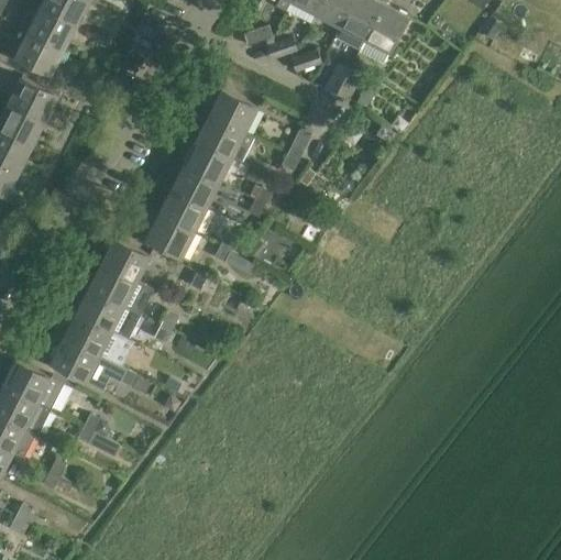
[(43,0),(40,8),(76,26),(88,1),(85,0),(43,0)]
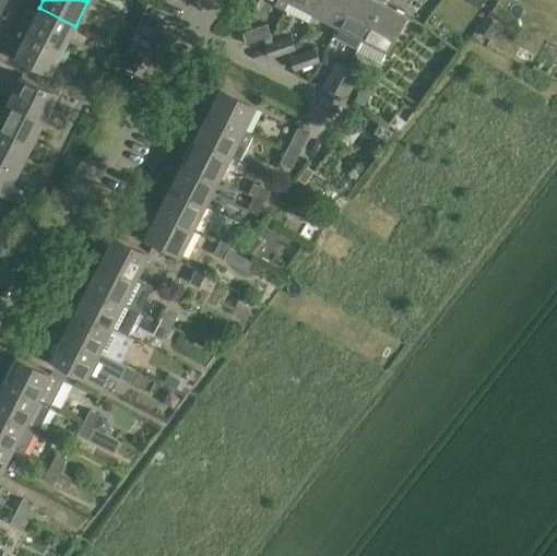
[(276,0),(273,8),(283,13),(288,0),(276,0)]
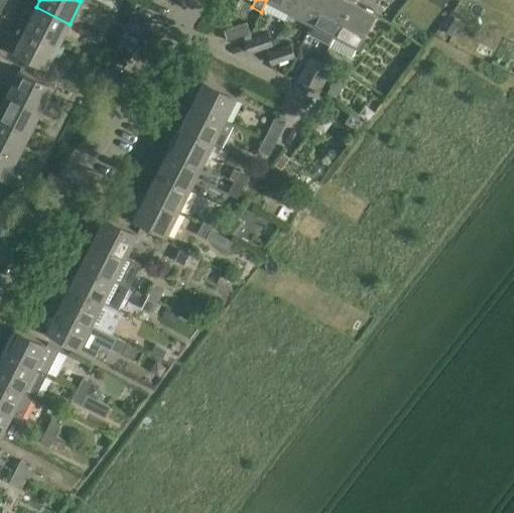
[(295,0),(266,0),(261,12),(266,3),(288,14),(295,0)]
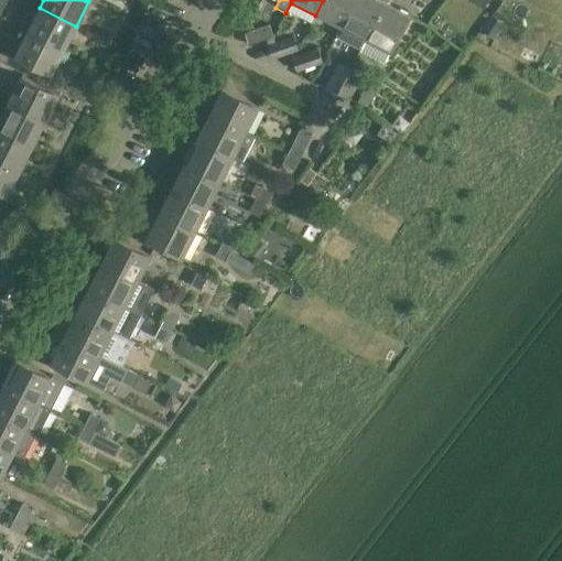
[(354,0),(323,0),(315,15),(339,29),(354,0)]
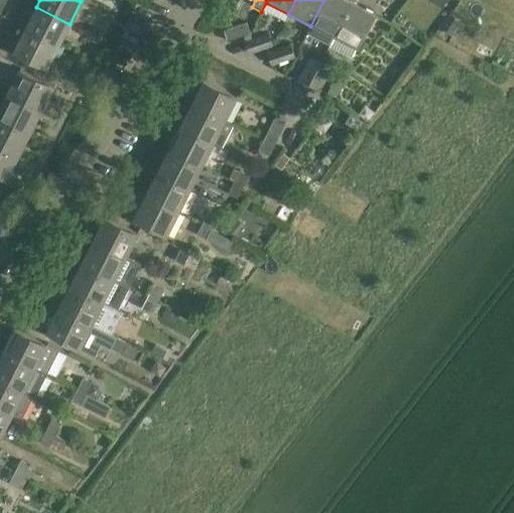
[(351,4),(342,0),(324,0),(310,26),(305,36),(328,48),(351,4)]
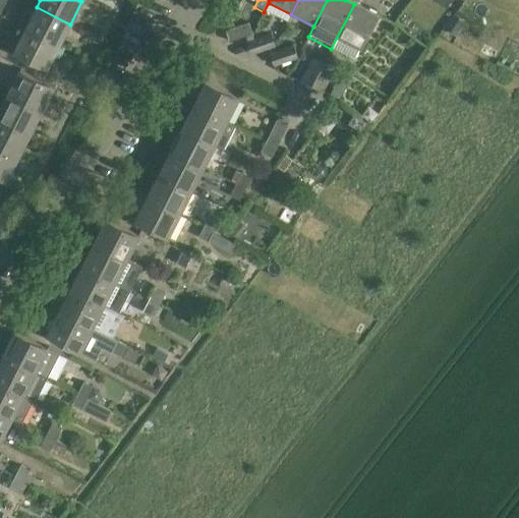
[(378,16),(354,4),(331,49),(352,60),(358,50),(360,50),(378,16)]
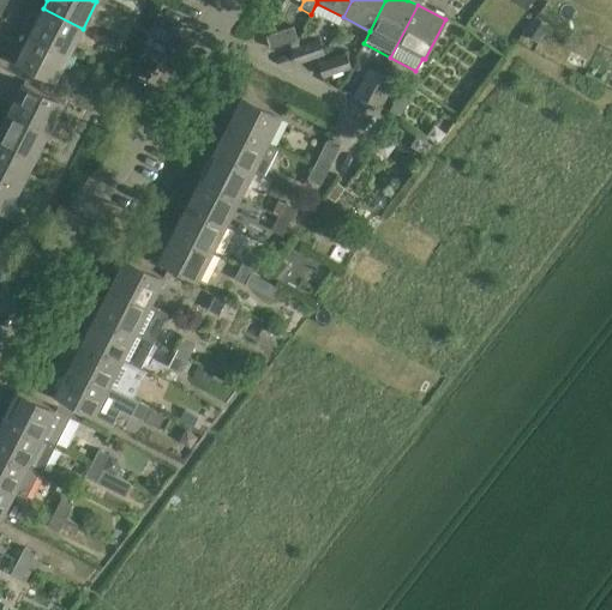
[(69,55),(83,29),(43,8),(29,36),(69,55)]
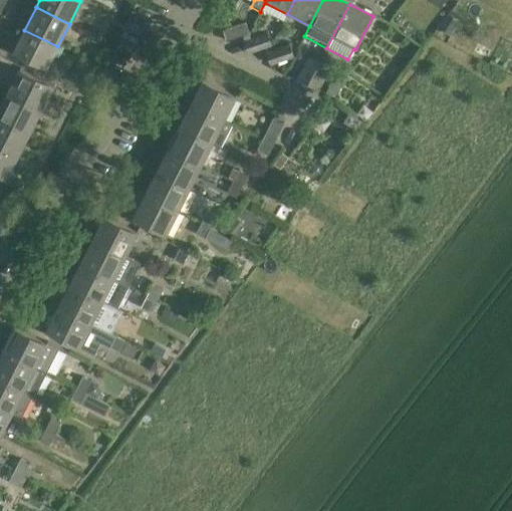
[(244,25),(221,32),(225,44),(247,36),(244,25)]
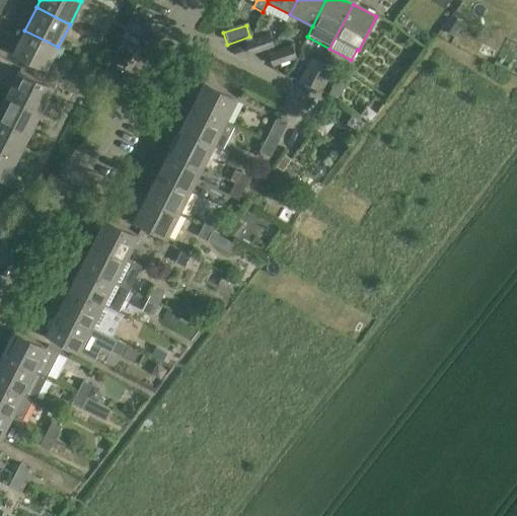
[(58,47),(24,30),(12,54),(47,71),(58,47)]
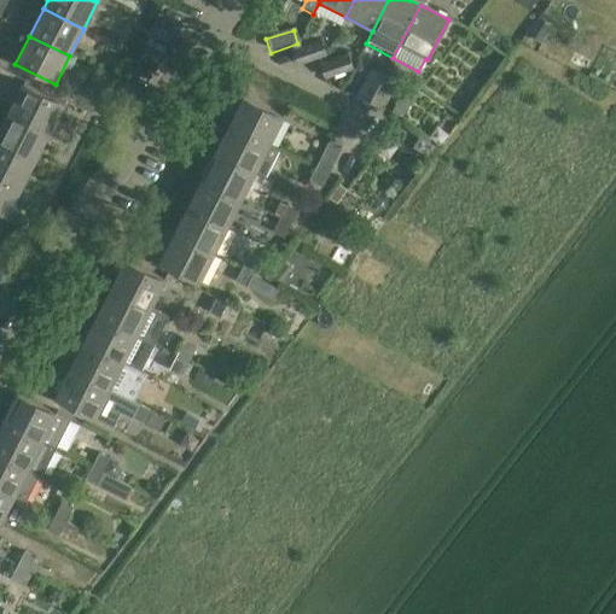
[(586,44),(590,52),(599,47),(594,39),(586,44)]
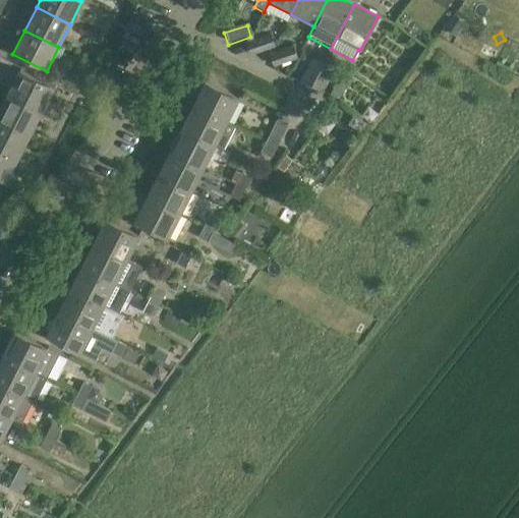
[(270,37),(246,45),(250,56),(274,48),(270,37)]
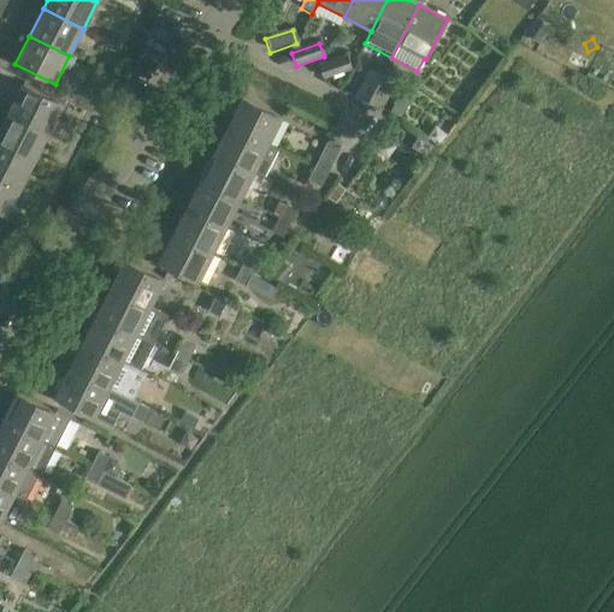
[(346,58),(318,66),(323,81),(350,71),(346,58)]
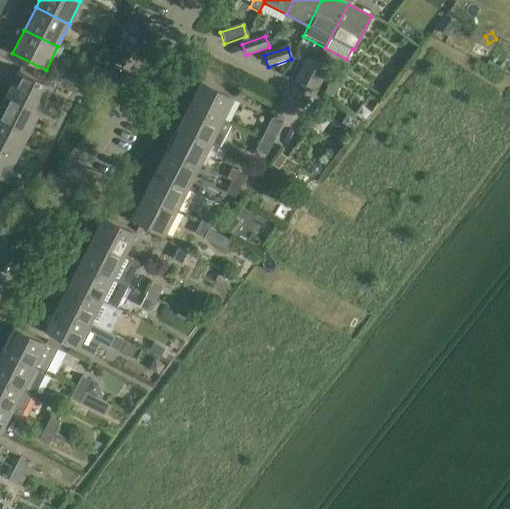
[(306,59),(295,80),(305,86),(316,65),(306,59)]
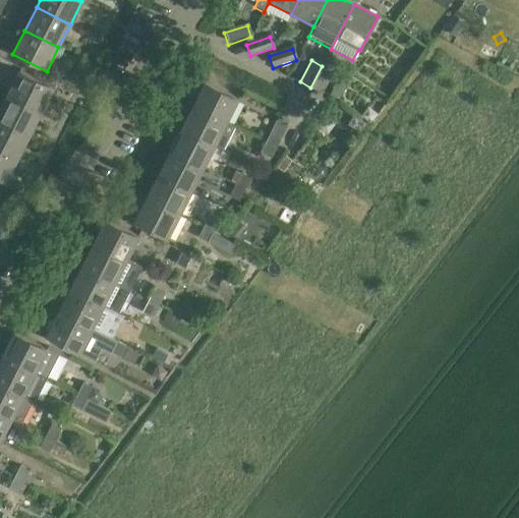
[(322,93),(333,71),(322,66),(310,88),(322,93)]
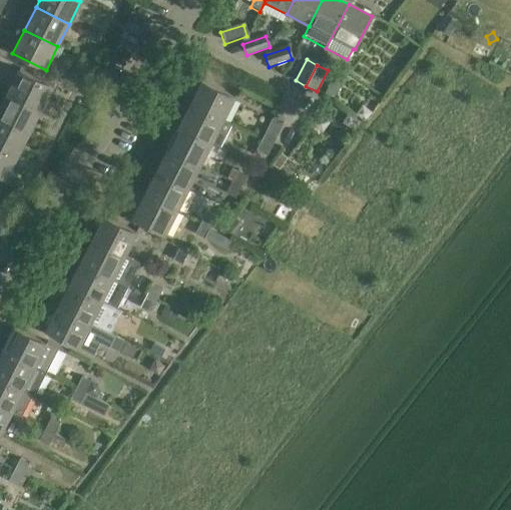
[(7,95),(40,111),(52,88),(19,72),(7,95)]
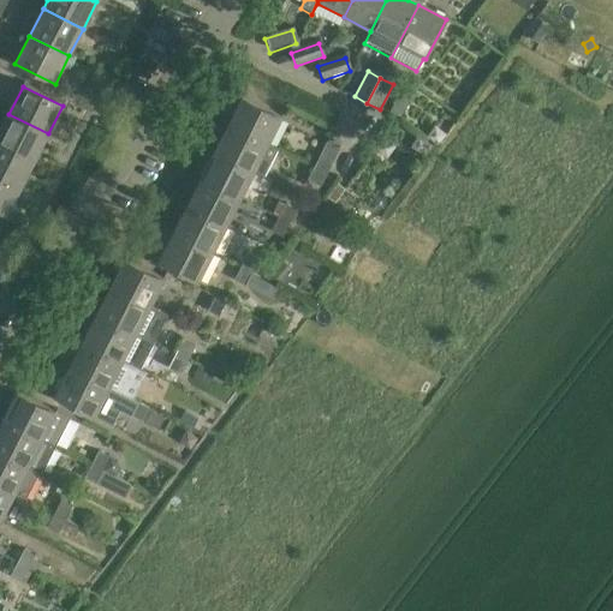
[(226,127),(267,147),(280,119),(240,100),(226,127)]
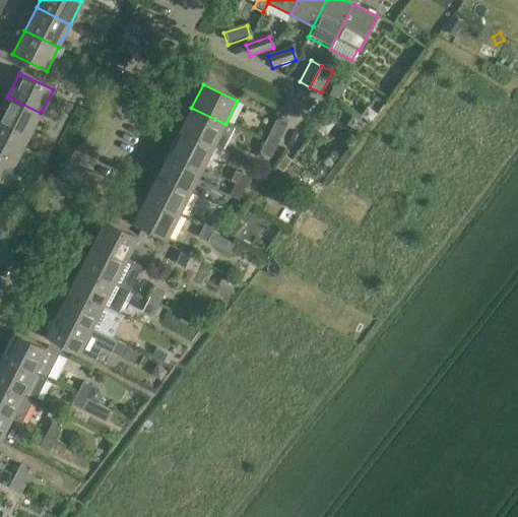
[(0,121),(29,136),(41,113),(7,97),(0,110),(0,121)]
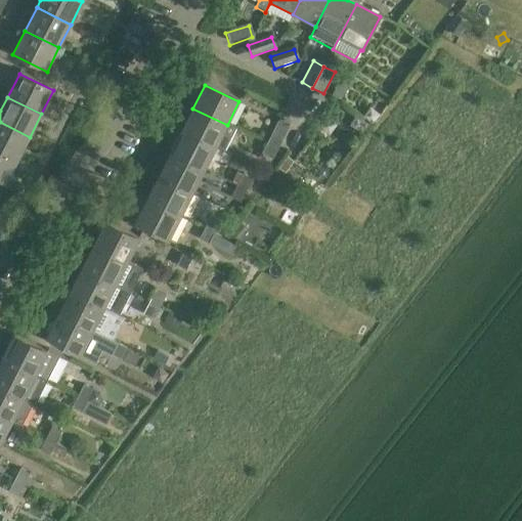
[(235,129),(227,125),(192,109),(181,131),(215,148),(222,134),(230,138),(235,129)]
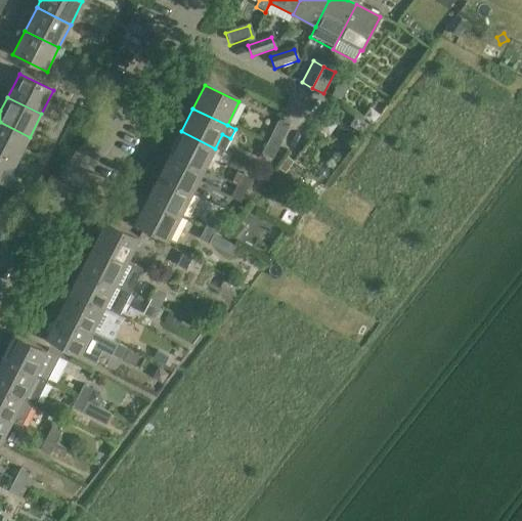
[(0,150),(17,160),(30,137),(0,122),(0,150)]
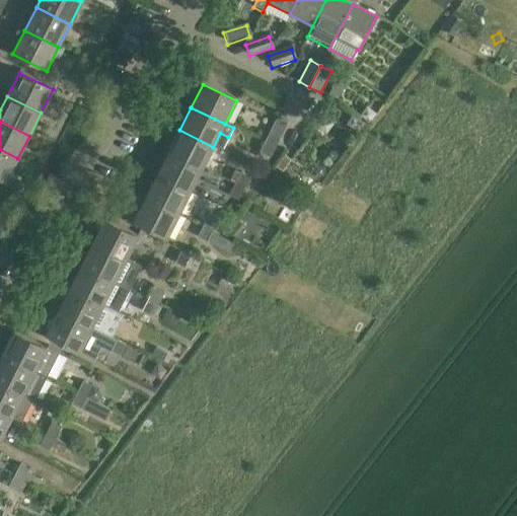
[(267,138),(278,143),(285,127),(275,122),(267,138)]
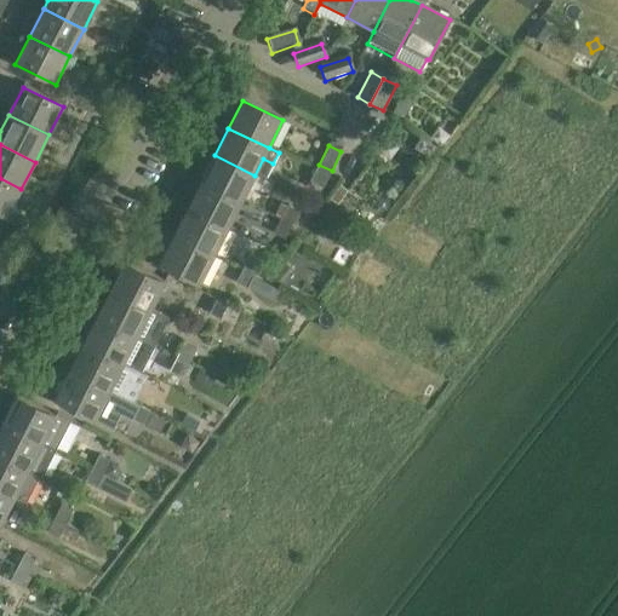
[(255,176),(215,155),(201,182),(241,202),(255,176)]
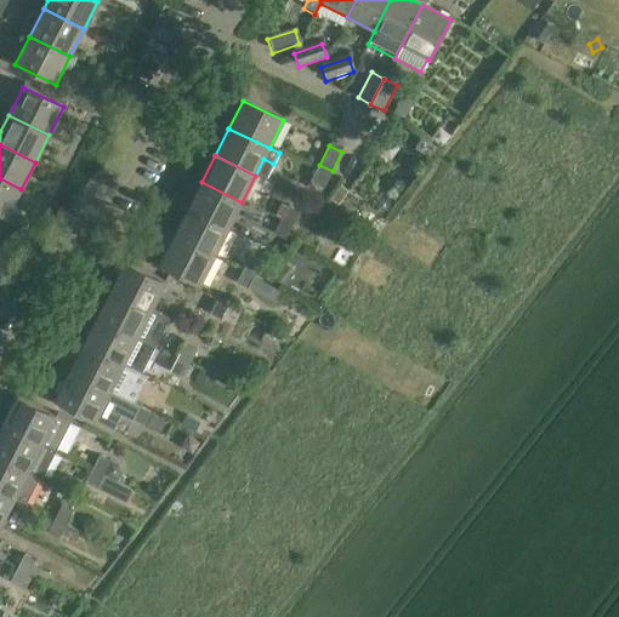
[(333,171),(319,165),(310,184),(323,190),(333,171)]
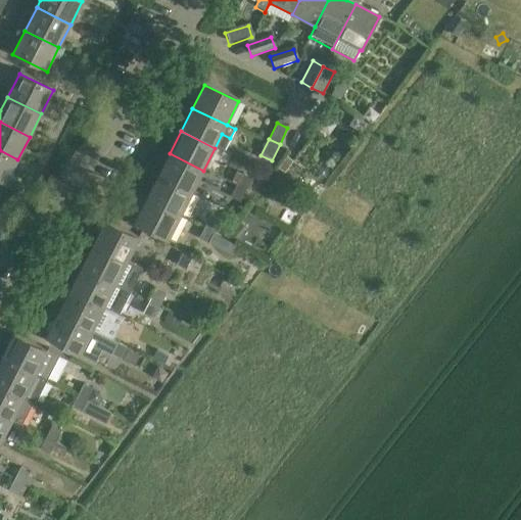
[(0,180),(6,183),(17,159),(0,150),(0,180)]
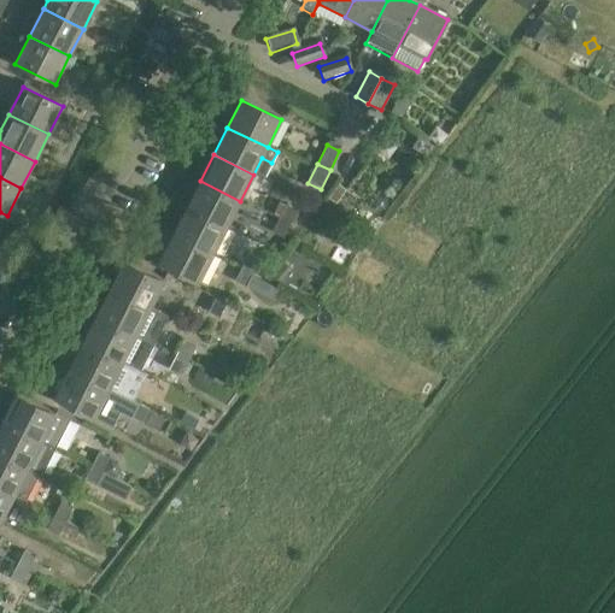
[(240,201),(200,181),(186,208),(227,229),(240,201)]
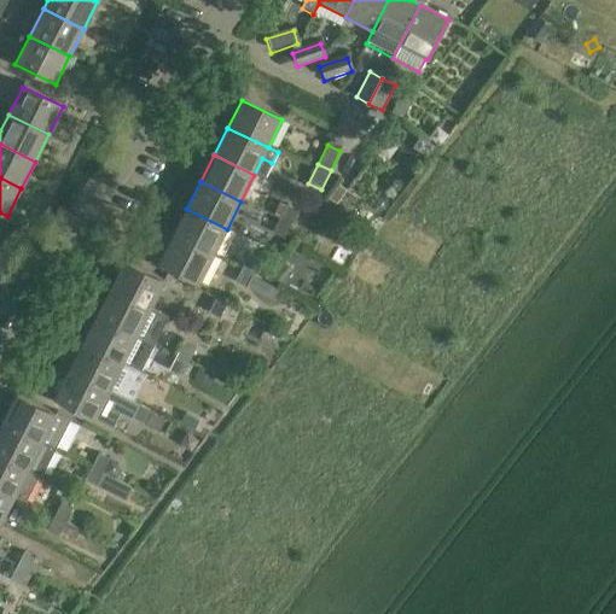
[(285,208),(279,221),(289,226),(296,212),(285,208)]
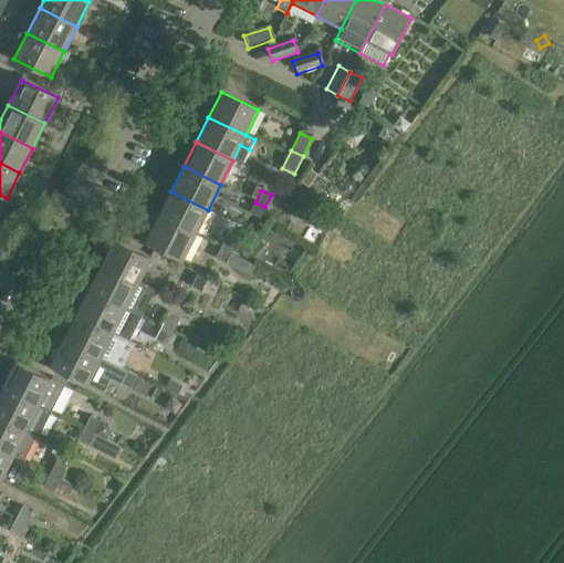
[(208,210),(170,191),(158,216),(195,235),(208,210)]
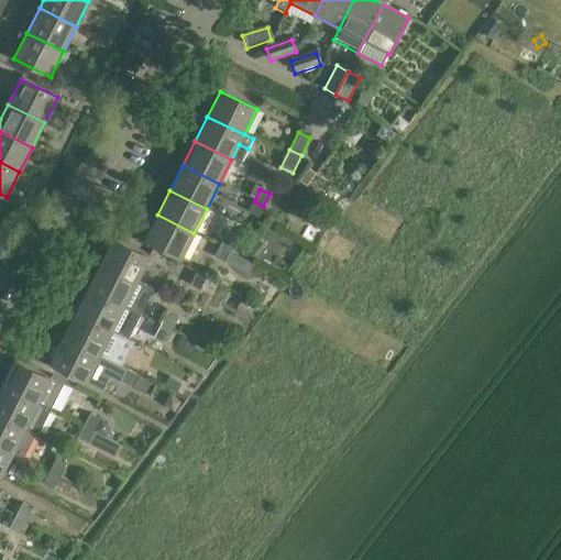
[(257,219),(263,206),(254,201),(248,213),(257,219)]
